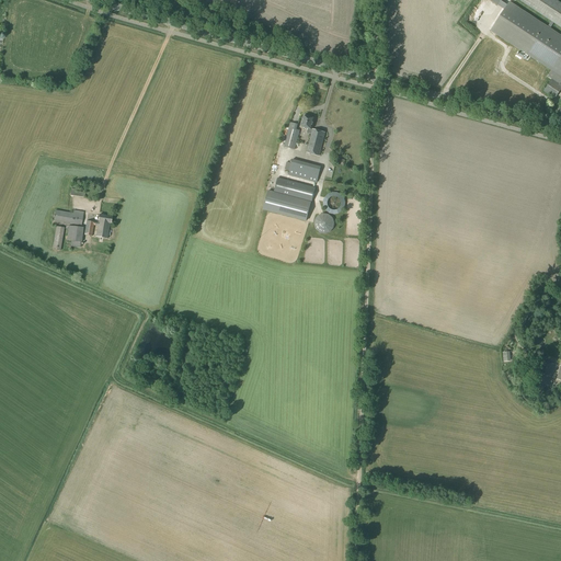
[(488,0),(496,6),(500,0),(516,0),(560,29),(560,36),(510,2),(491,31),(551,71),(548,77),(551,79),(542,92),(554,100),(560,89),(560,4),(553,0),(488,0)]
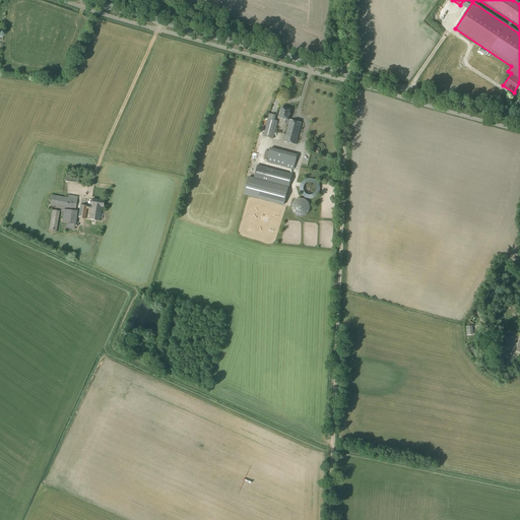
[(296,145),(302,123),(288,120),(291,110),(281,108),(278,117),(285,119),(284,124),(288,125),(283,142),(296,145)]
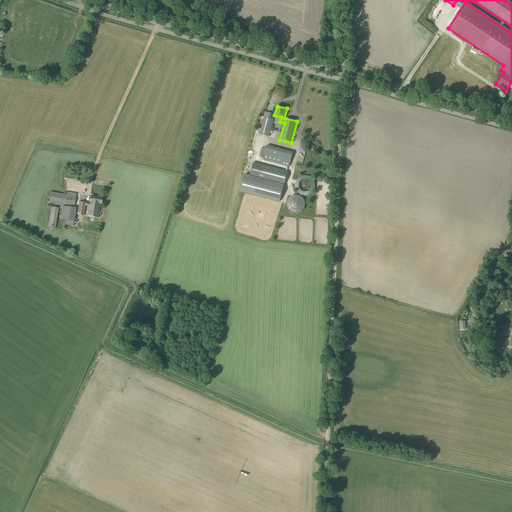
[(264,117),(259,134),(269,137),(274,119),(270,118),(271,114),(265,113),(264,117)]
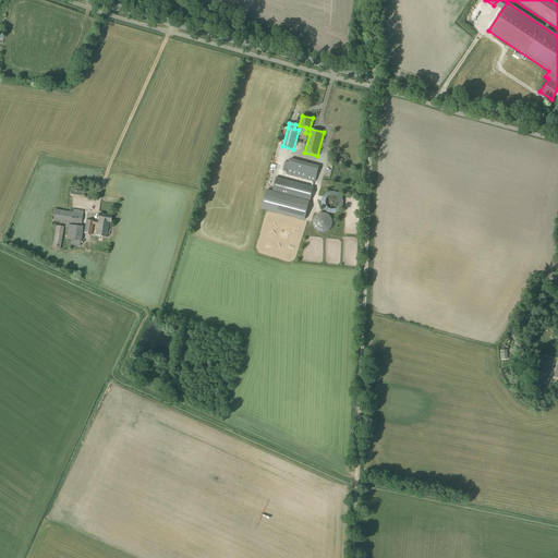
[(319,166),(290,159),(287,174),(291,176),(305,180),(315,182),(319,166)]
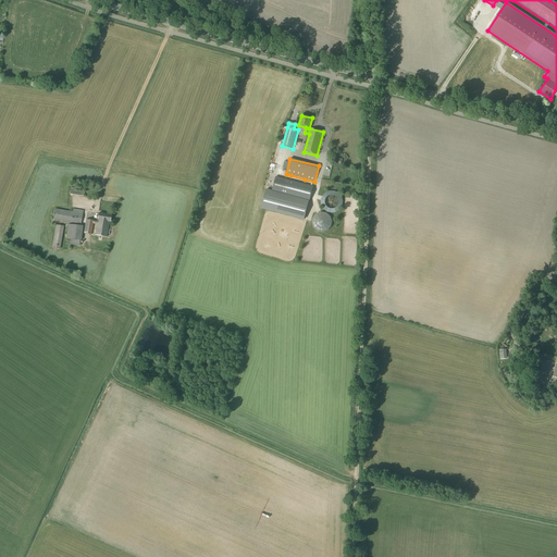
[(309,201),(313,187),(275,176),(272,192),(309,201)]
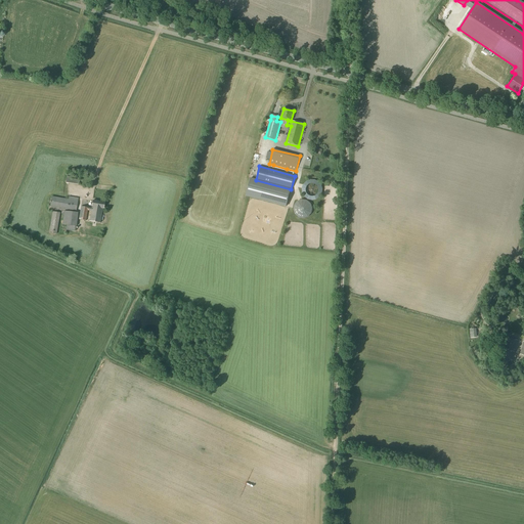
[(79,185),(80,180),(71,179),(71,177),(67,176),(66,183),(79,185)]
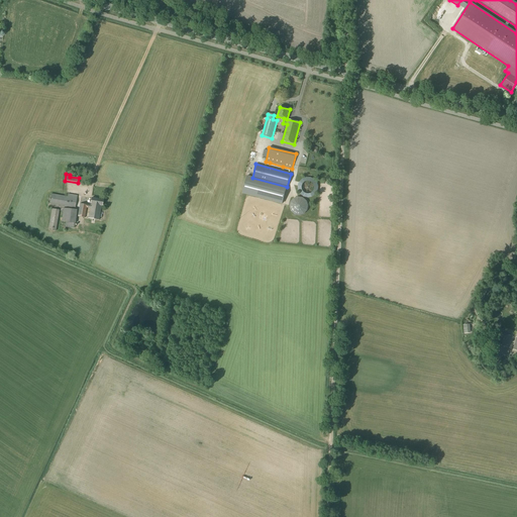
[(287,187),(252,178),(246,176),(246,177),(242,193),(245,194),(282,204),(287,187)]
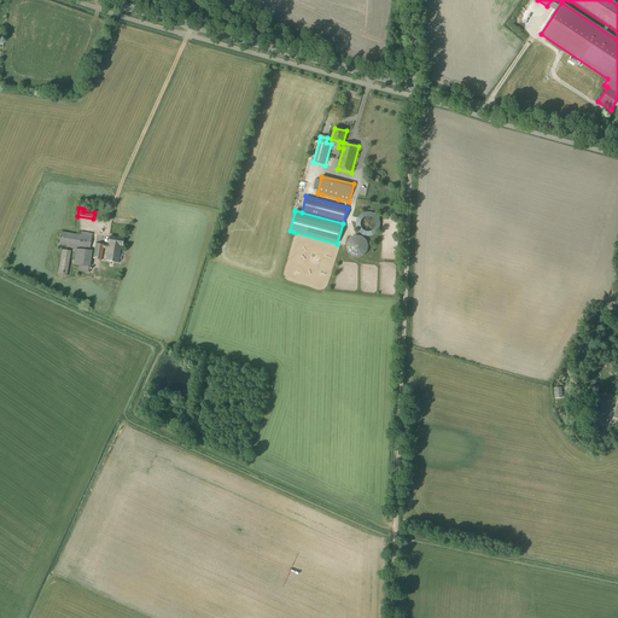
[(80,235),(60,232),(58,244),(89,249),(92,237),(92,234),(81,232),(80,235)]
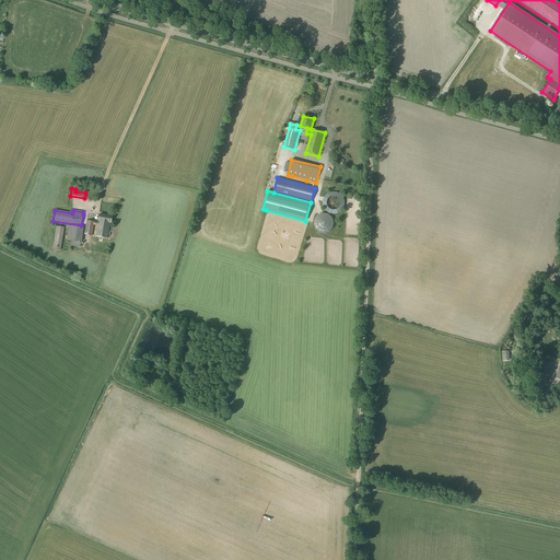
[(111,223),(112,217),(98,214),(97,221),(97,222),(94,222),(86,221),(84,234),(92,236),(94,225),(96,225),(95,236),(107,238),(111,223)]
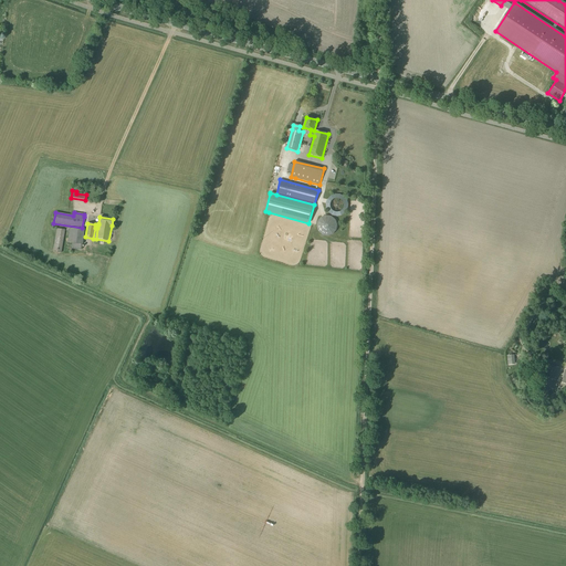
[(82,244),(84,229),(69,228),(67,243),(72,243),(72,249),(82,250),(82,244)]
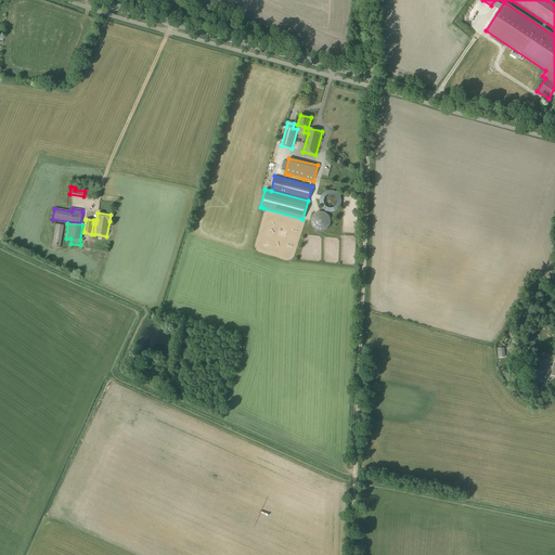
[(60,248),(63,226),(55,224),(51,247),(60,248)]
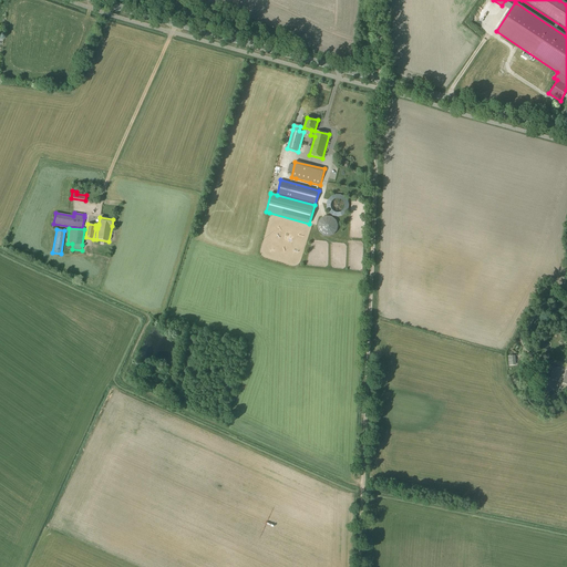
[(52,248),(55,232),(48,230),(45,247),(52,248)]
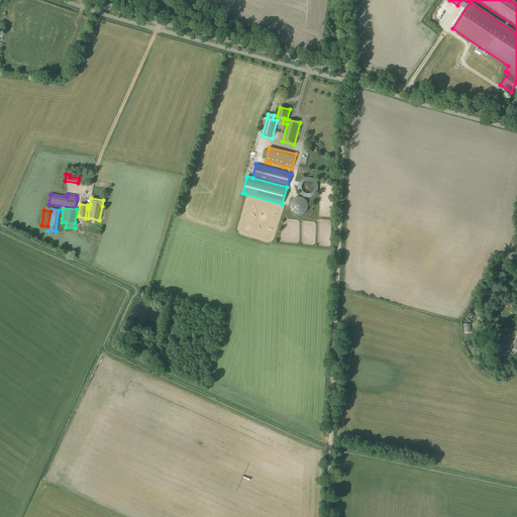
[(505,355),(510,336),(499,333),(494,352),(505,355)]
